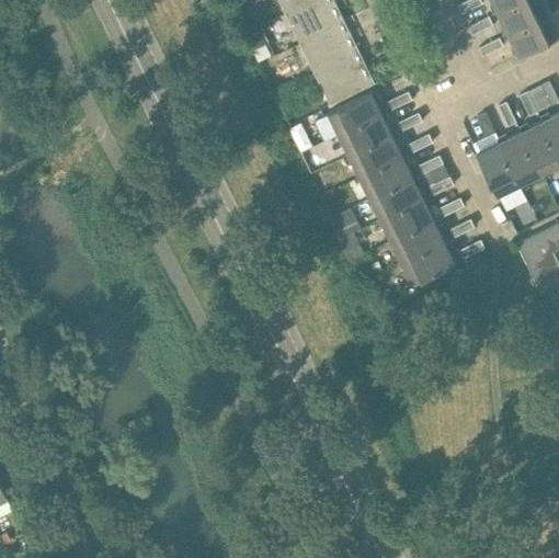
[(276,0),(284,14),(314,0),(276,0)]
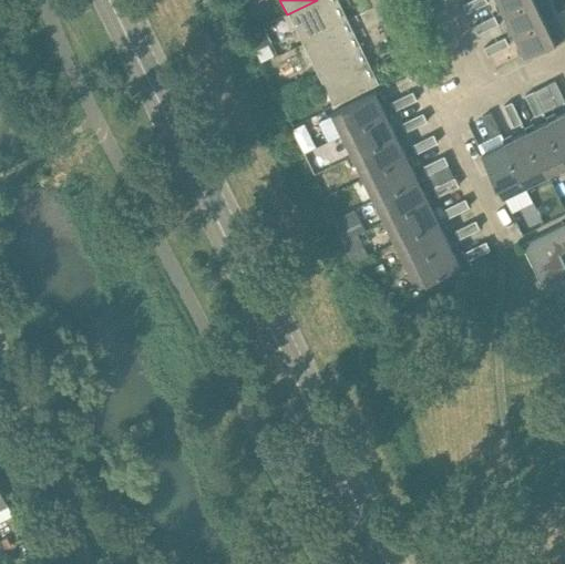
[(317,0),(287,14),(301,45),(347,23),(342,16),(338,18),(328,0),(317,0)]
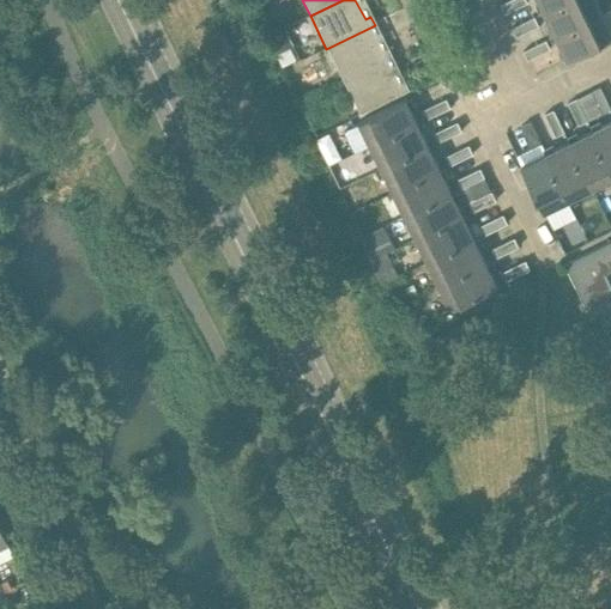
[(525,6),(521,0),(516,0),(500,8),(503,17),(525,6)]
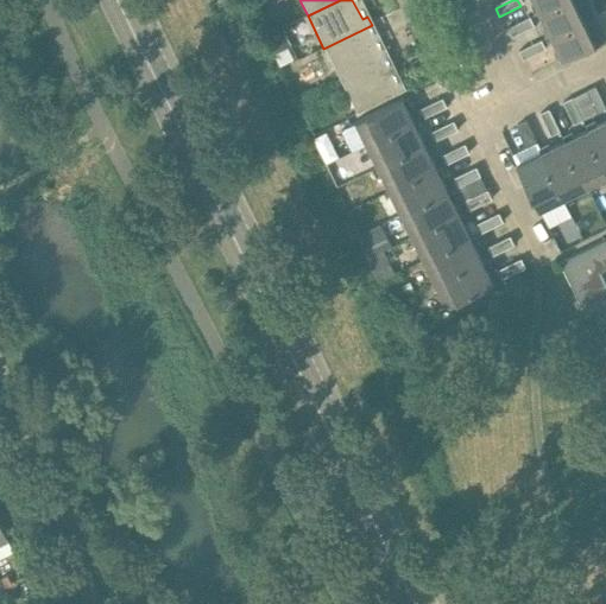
[(530,0),(538,17),(570,0),(530,0)]
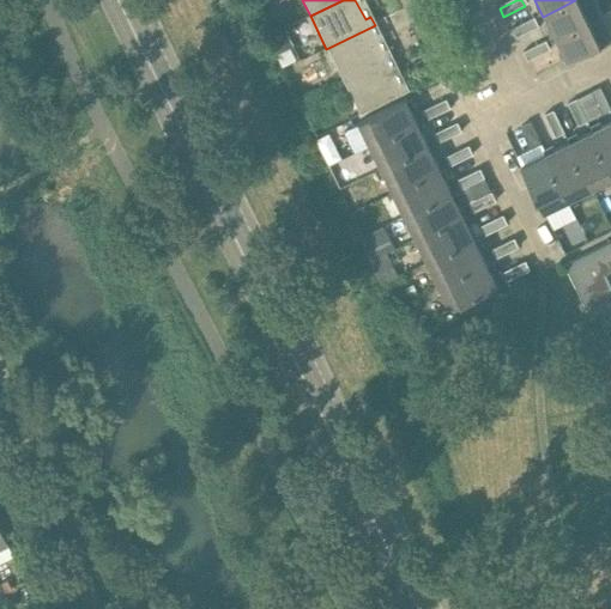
[(575,0),(543,17),(554,40),(602,16),(593,0),(575,0)]
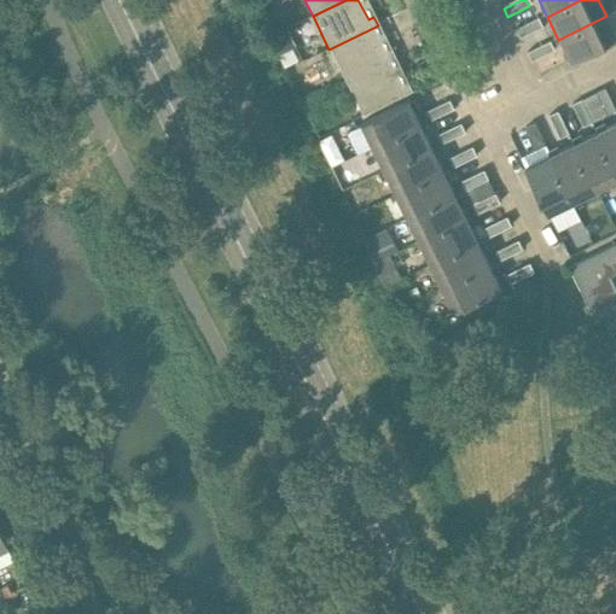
[(615,34),(606,16),(558,40),(570,64),(615,41),(615,34)]
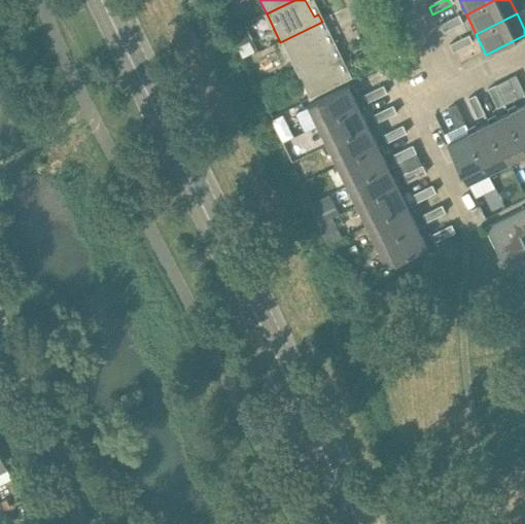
[(225,21),(231,30),(239,27),(234,16),(225,21)]
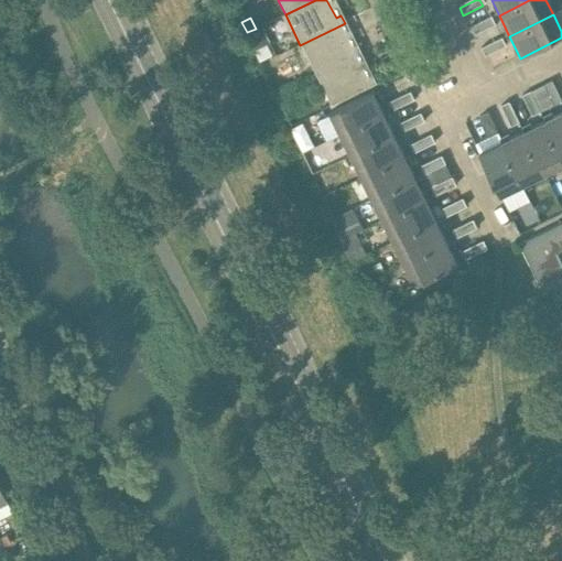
[(493,27),(489,20),(469,30),(473,36),(493,27)]
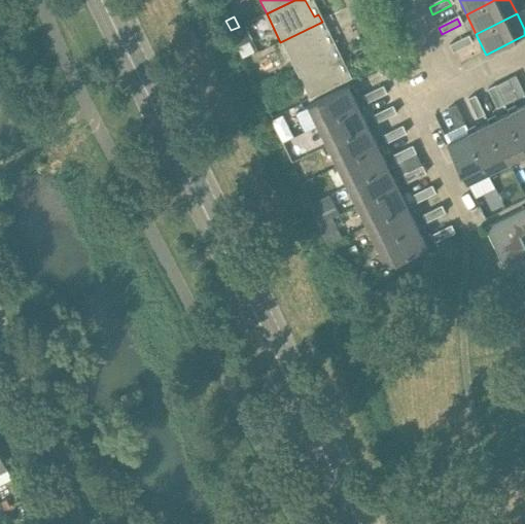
[(280,42),(294,71),(336,50),(333,43),(327,45),(318,25),(322,23),(322,22),(280,42)]
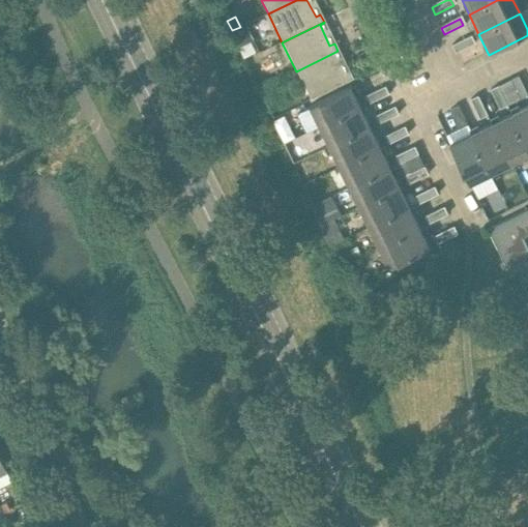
[(252,41),(245,28),(234,33),(240,48),(252,41)]
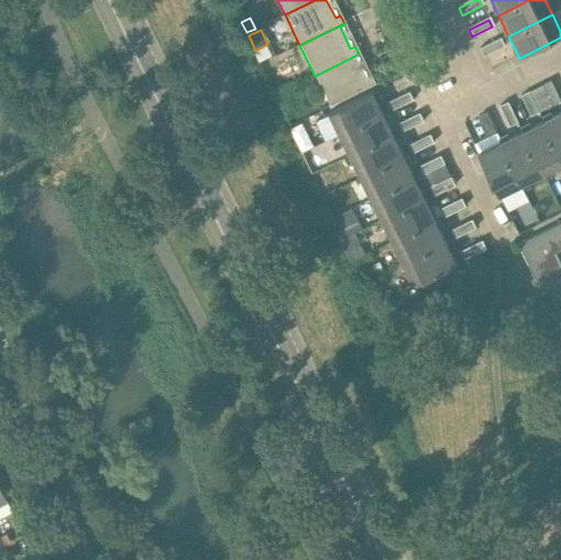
[(504,47),(501,41),(480,51),(483,58),(504,47)]
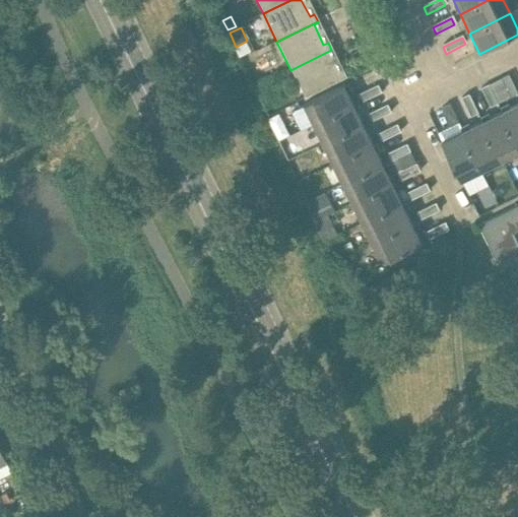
[(332,51),(331,50),(290,70),(305,99),(345,78),(341,70),(337,73),(327,53),(332,51)]
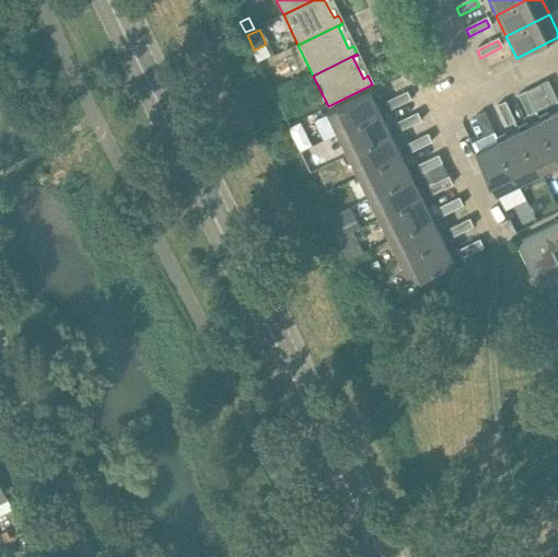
[(268,60),(259,62),(262,76),(270,74),(268,60)]
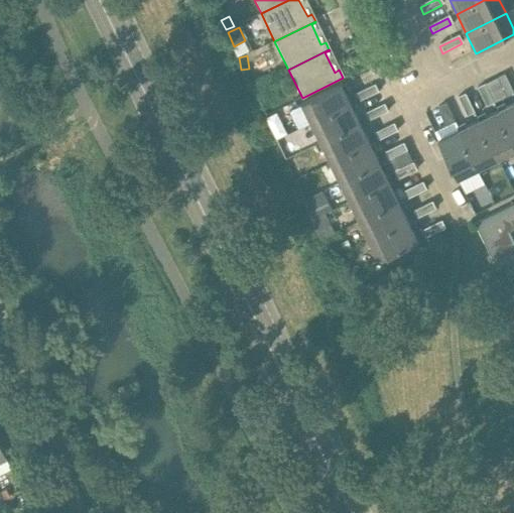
[(512,94),(503,76),(496,80),(505,98),(512,94)]
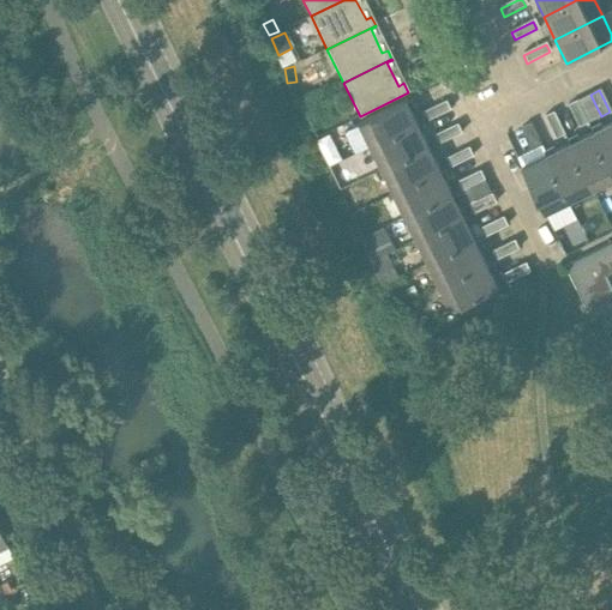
[(358,126),(370,150),(417,126),(406,102),(358,126)]
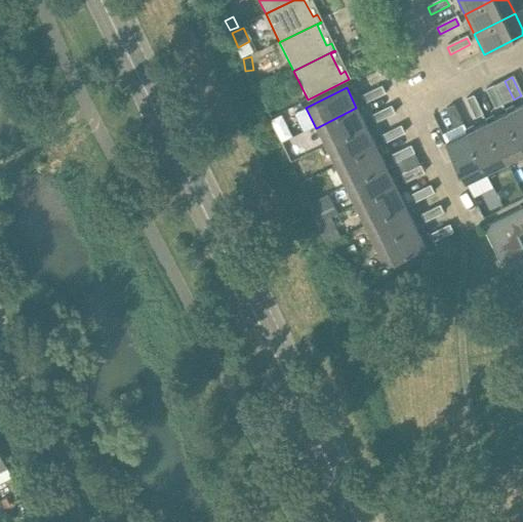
[(384,94),(380,87),(361,97),(364,104),(384,94)]
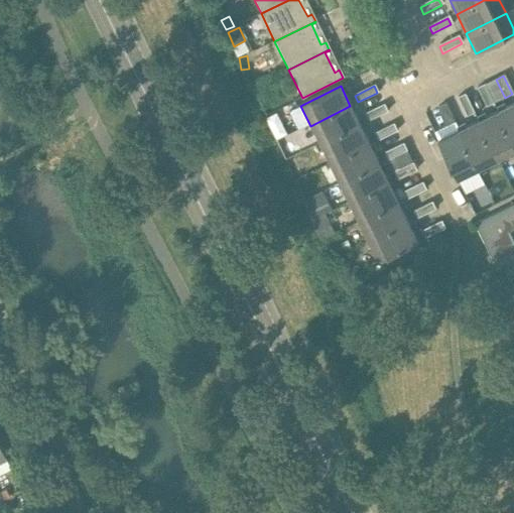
[(492,104),(484,86),(477,89),(485,107),(492,104)]
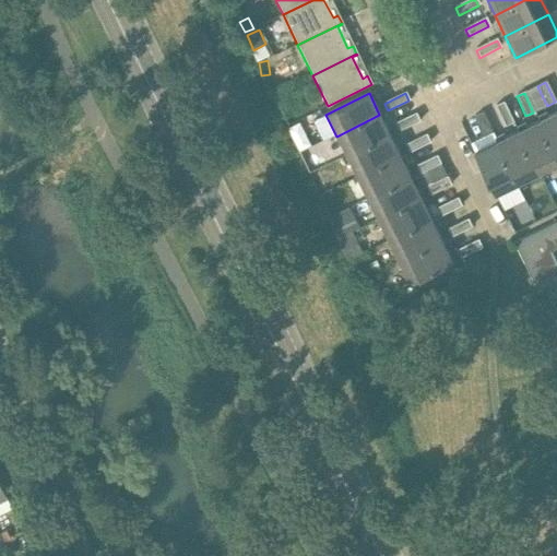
[(512,123),(502,104),(495,107),(505,127),(512,123)]
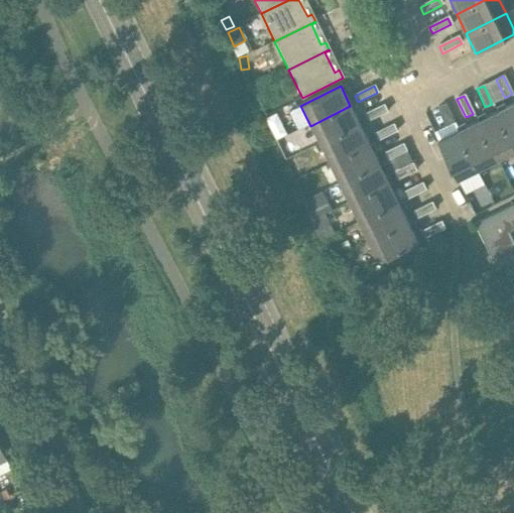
[(513,104),(496,113),(513,148),(513,104)]
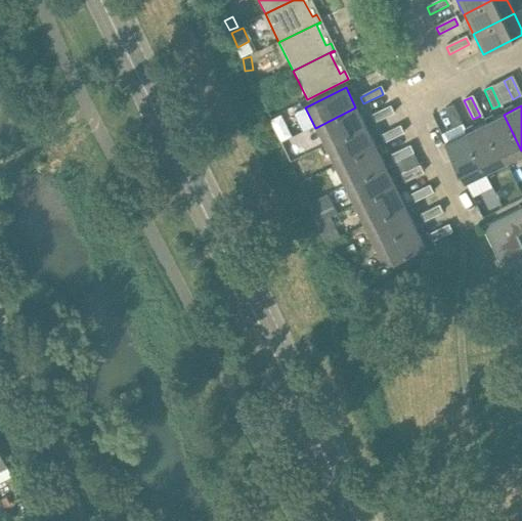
[(461,126),(451,106),(444,111),(453,129),(461,126)]
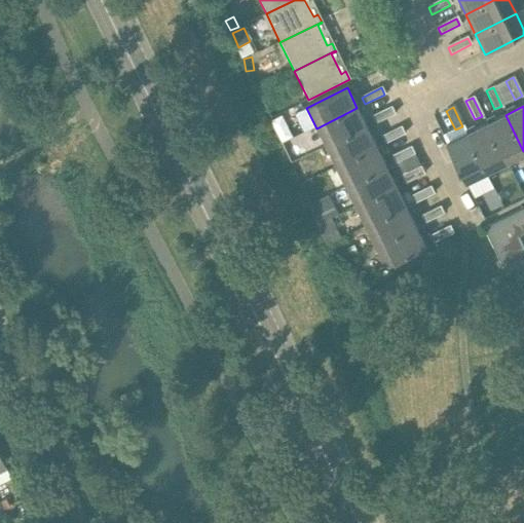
[(316,128),(326,148),(367,127),(357,108),(316,128)]
